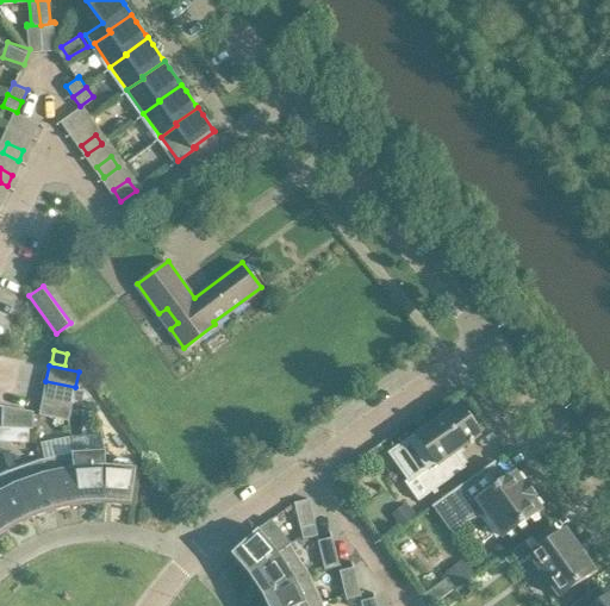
[(72,404),(75,387),(45,381),(42,397),(72,404)]
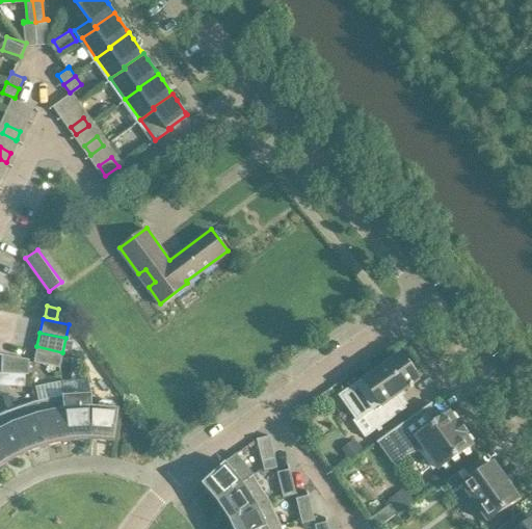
[(36,346),(34,359),(34,361),(60,366),(62,352),(36,346)]
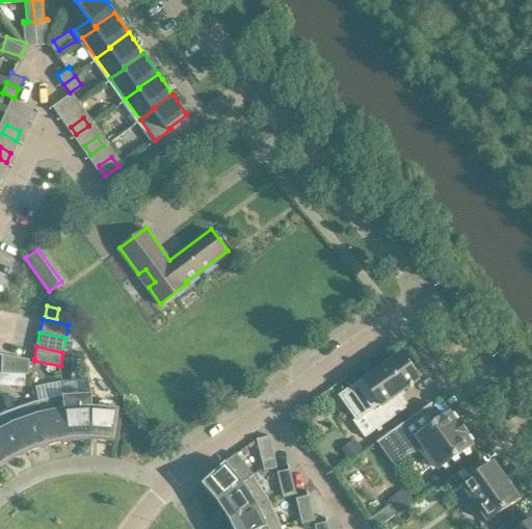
[(29,372),(29,358),(9,354),(0,351),(0,353),(2,354),(1,369),(1,370),(29,372)]
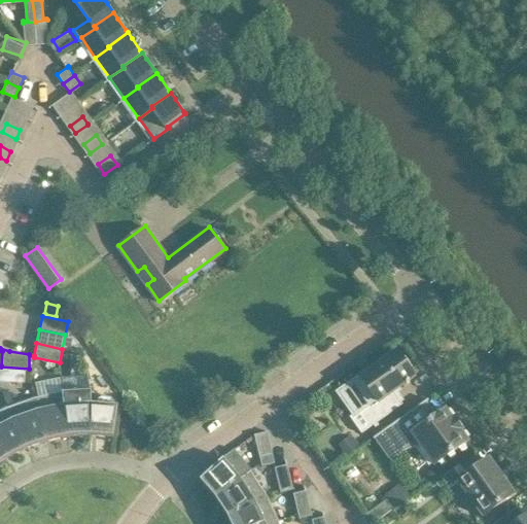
[(360,375),(342,388),(357,409),(350,415),(361,431),(402,402),(393,389),(414,375),(410,369),(411,369),(412,363),(406,354),(400,354),(396,349),(385,357),(384,357),(381,356),(372,362),(371,367),(360,374),(359,375),(360,375)]
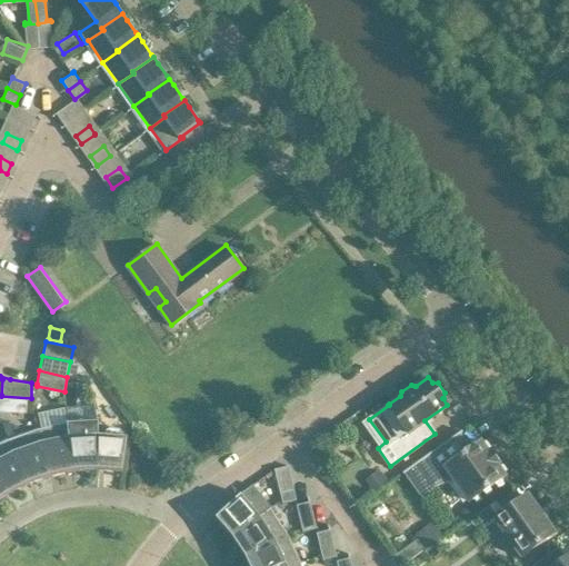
[(98,419),(97,419),(73,421),(67,421),(73,469),(91,468),(98,468),(98,433),(98,419)]
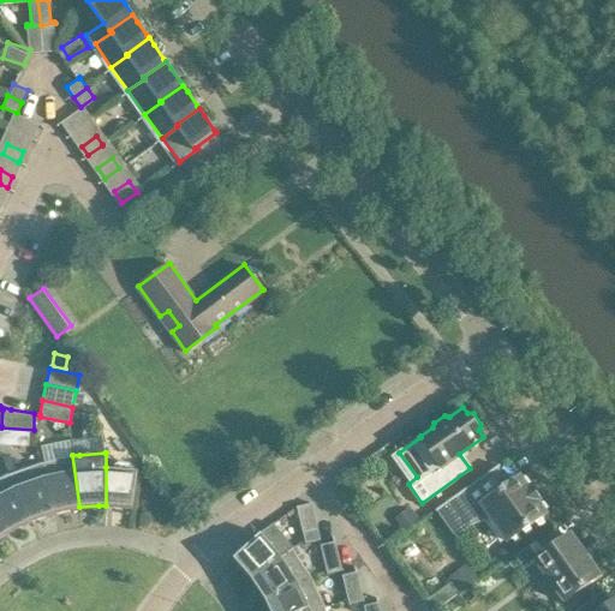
[(47,460),(41,461),(54,513),(57,511),(73,508),(79,507),(72,455),(47,460)]
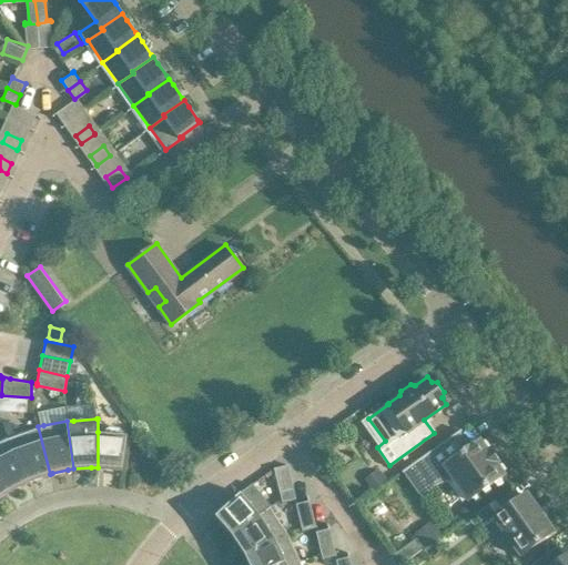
[(98,432),(98,467),(100,467),(114,468),(122,470),(127,434),(124,434),(125,430),(120,426),(111,425),(105,427),(104,433),(98,432)]
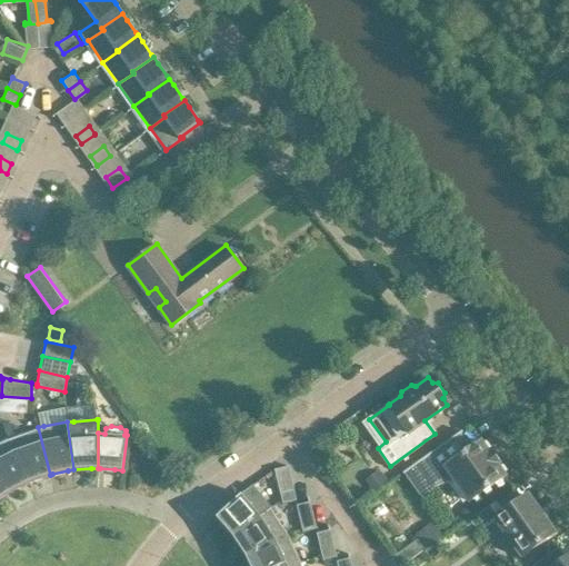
[(50,475),(38,427),(9,438),(28,483),(30,482),(45,476),(50,475)]
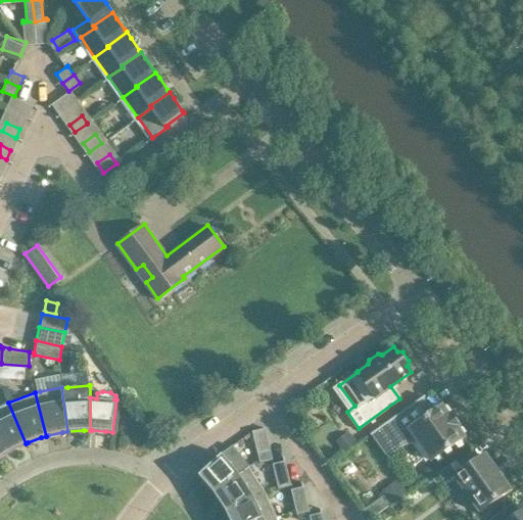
[(424,394),(383,423),(384,424),(385,423),(395,437),(394,437),(400,445),(417,439),(431,460),(465,436),(457,425),(460,424),(458,421),(454,415),(452,413),(449,414),(441,404),(433,410),(424,396),(425,395),(424,394)]
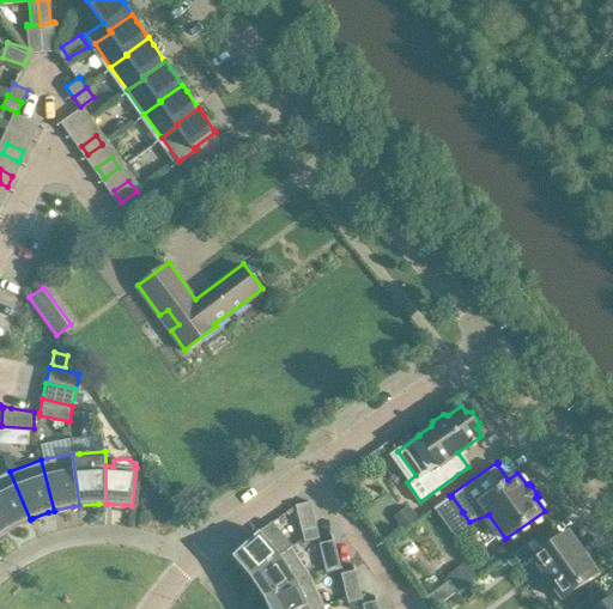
[(10,472),(0,475),(0,518),(7,530),(30,519),(10,472)]
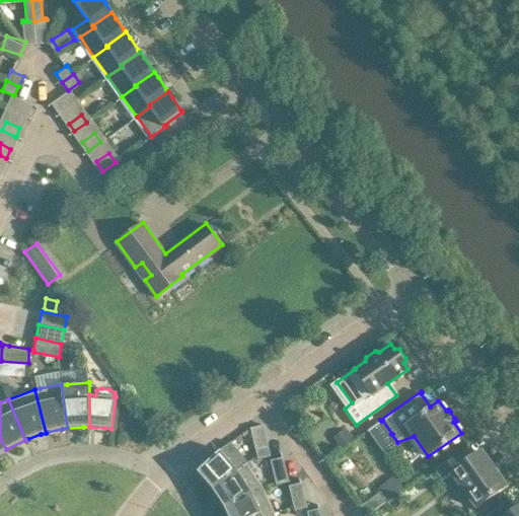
[(257,457),(271,454),(263,423),(262,423),(262,425),(251,427),(251,426),(249,426),(250,427),(250,428),(257,457)]
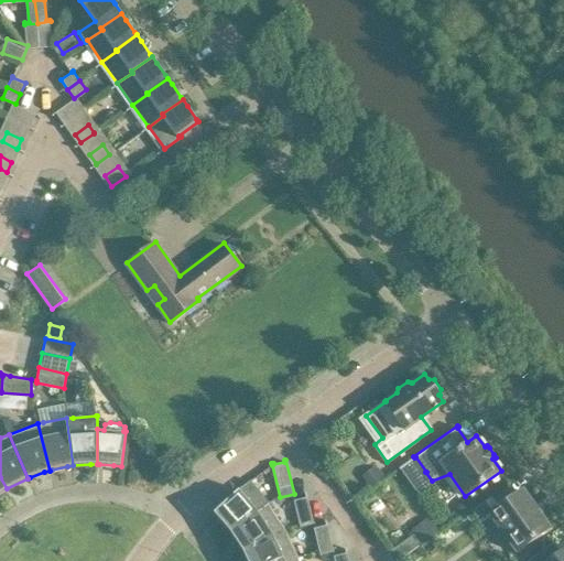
[(376,466),(364,475),(370,484),(381,475),(376,466)]
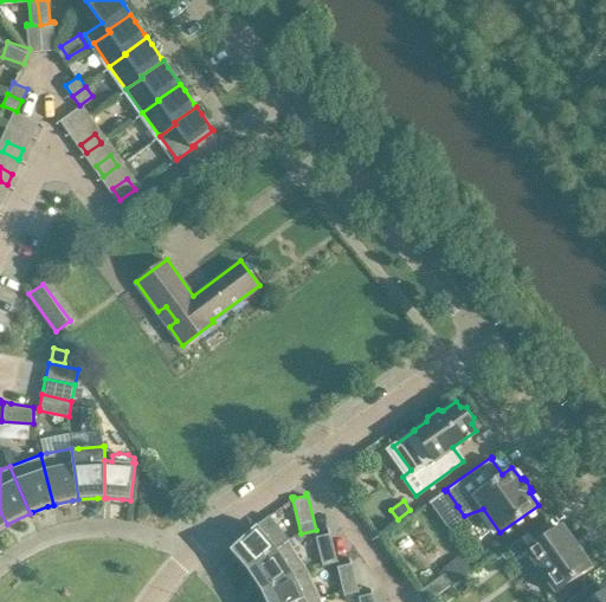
[(232,552),(247,570),(289,539),(288,538),(268,515),(258,522),(230,550),(232,552)]
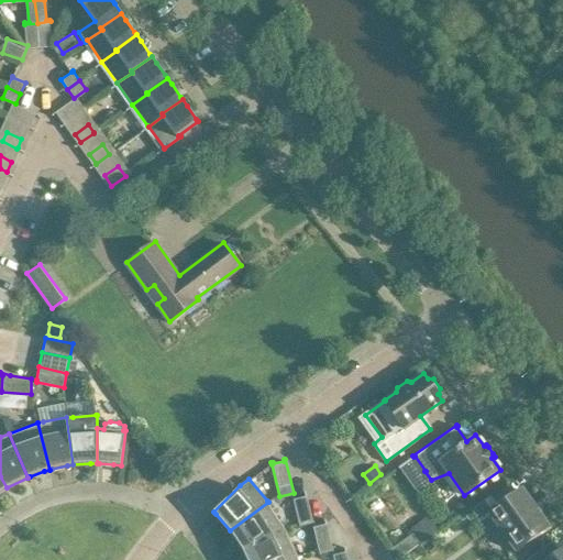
[(493,493),(482,501),(490,513),(516,549),(549,526),(539,513),(540,513),(531,501),(521,489),(500,504),(493,493)]
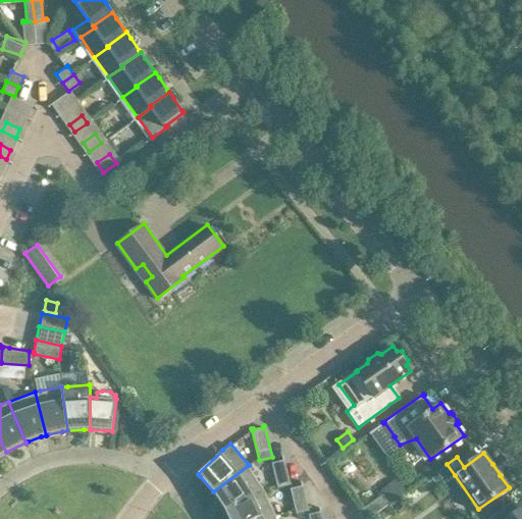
[(277,485),(291,483),(283,454),(282,455),(283,459),(272,461),(272,462),(277,485)]
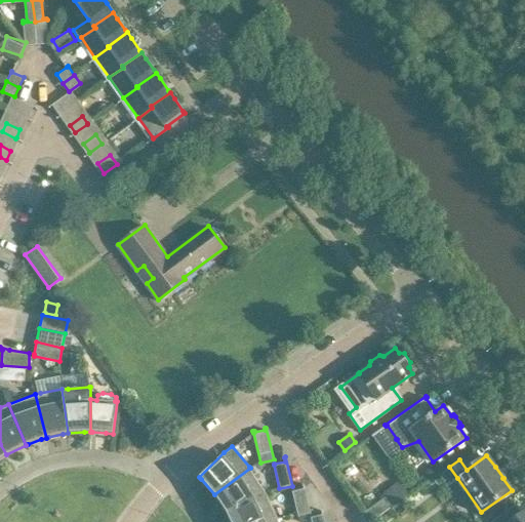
[(223,508),(226,513),(266,491),(250,468),(214,494),(215,496),(223,508)]
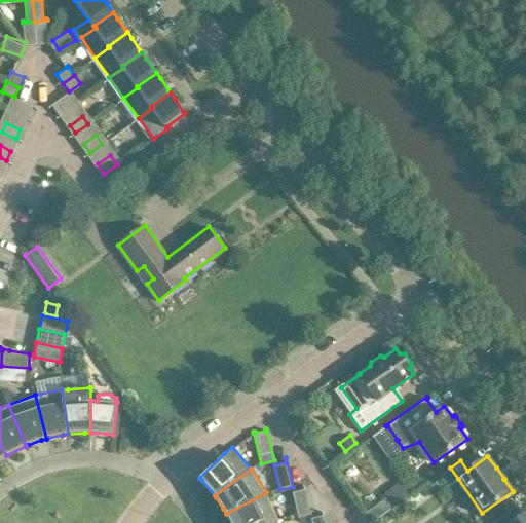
[(402,482),(385,494),(393,506),(410,494),(402,482)]
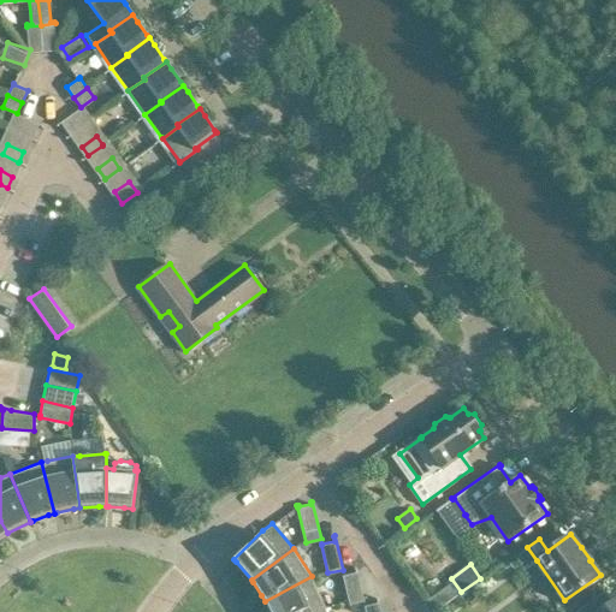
[(350,604),(365,600),(356,566),(355,566),(356,571),(344,574),(343,575),(350,604)]
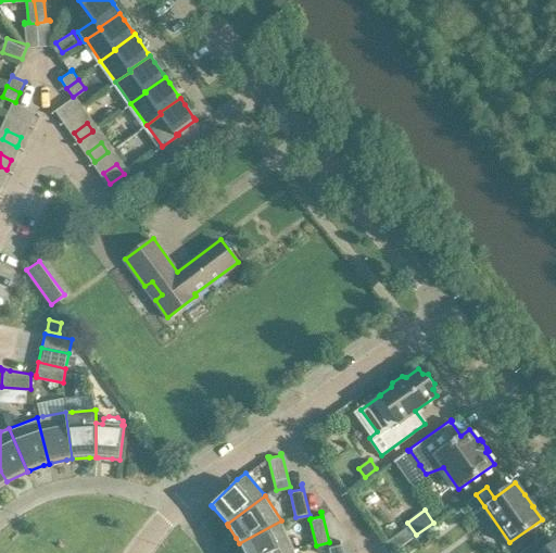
[(240,545),(243,552),(278,552),(293,548),(281,520),(239,543),(240,545)]
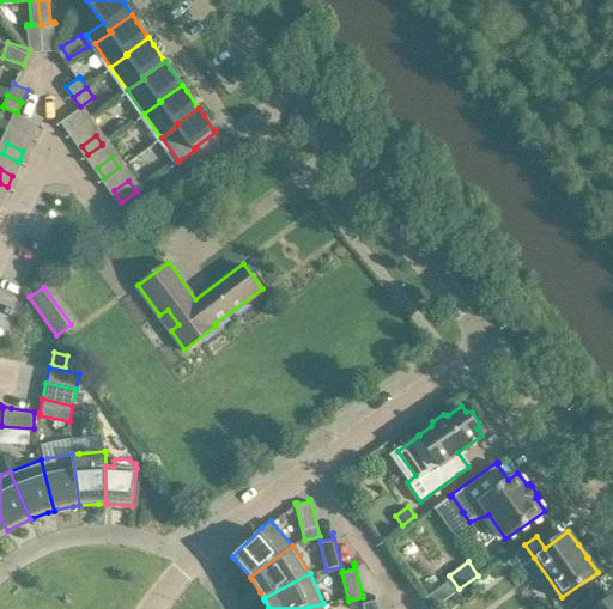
[(449,578),(422,598),(429,608),(456,590),(449,578)]
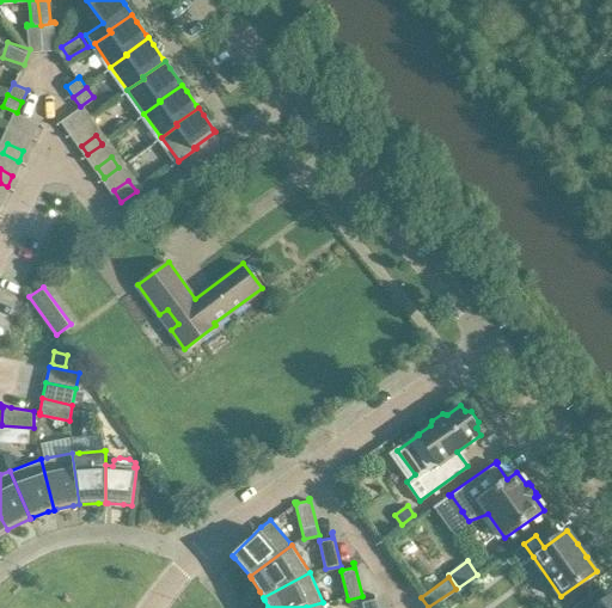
[(600,587),(569,607),(611,607),(611,596),(609,599),(600,587)]
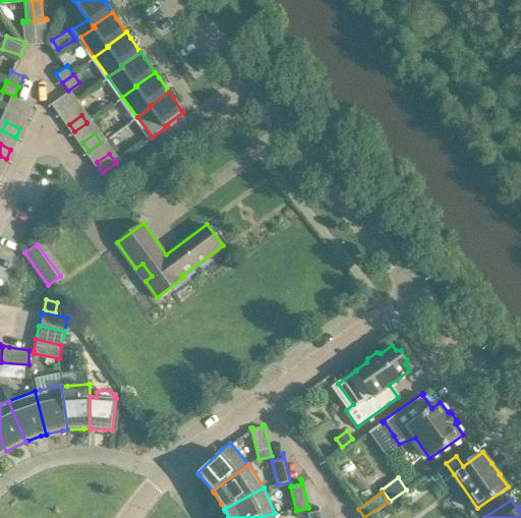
[(309,517),(323,517),(320,505),(319,505),(320,509),(309,512),(308,512),(309,517)]
